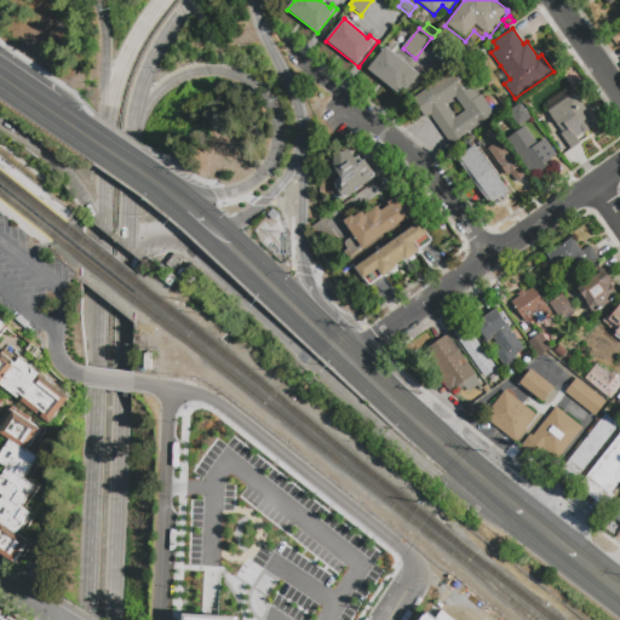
[(399,93),(368,69),(386,46),(388,47),(391,44),(399,50),(395,53),(422,74),(412,86),(411,85),(407,90),(403,87),(399,93)]
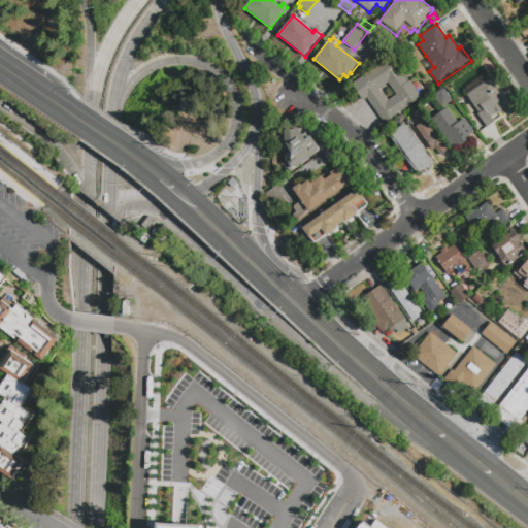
[(363,103),(351,85),(390,57),(407,83),(409,80),(421,97),(419,99),(421,101),(402,113),(401,112),(385,124),(368,100),(363,103)]
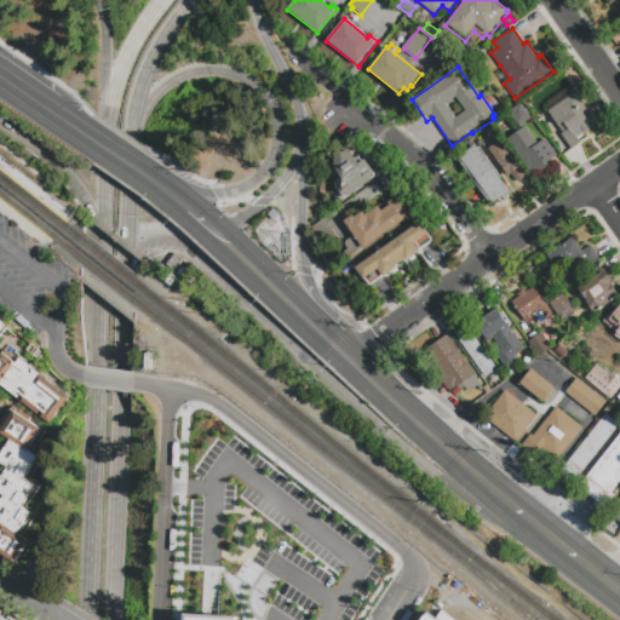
[(563,133),(544,105),(570,87),(598,126),(585,136),(583,133),(577,137),(583,144),(572,151),(561,135),(563,133)]
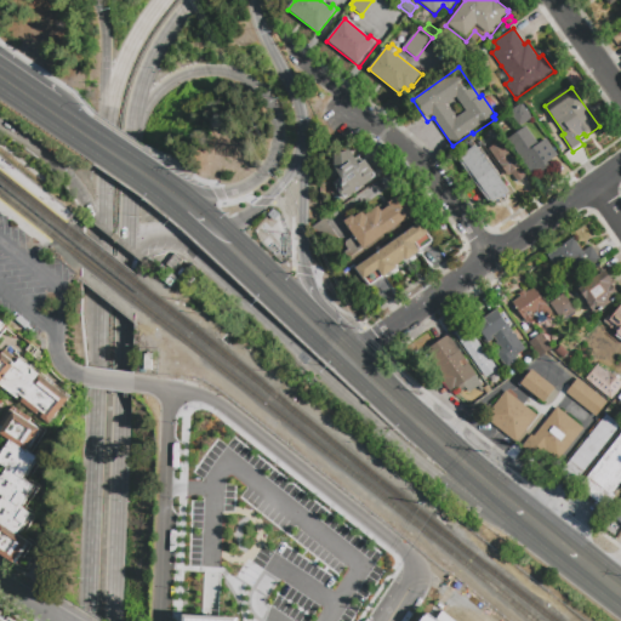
[(533,118),(520,126),(511,112),(522,104),(533,118)]
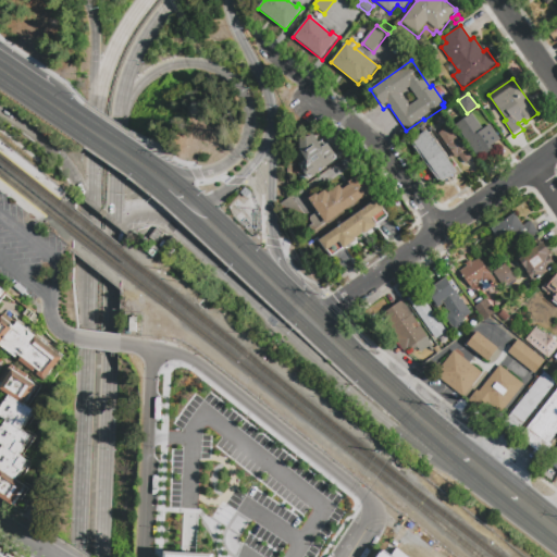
[(500,140),(495,144),(497,147),(486,155),(484,151),(477,156),(456,125),(472,113),(483,128),(490,124),(500,140)]
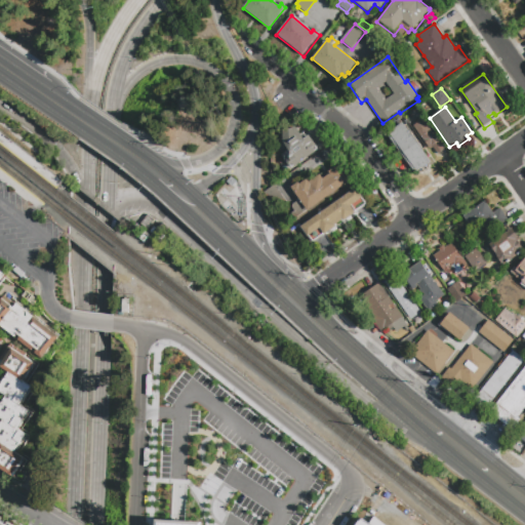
[(444,150),(438,155),(435,150),(431,152),(413,126),(418,122),(417,121),(421,118),(444,150)]
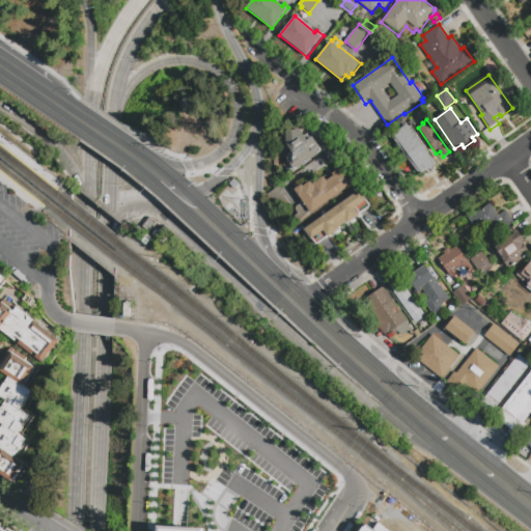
[(391,136),(407,124),(438,167),(429,173),(428,172),(423,176),(421,173),(419,175),(391,136)]
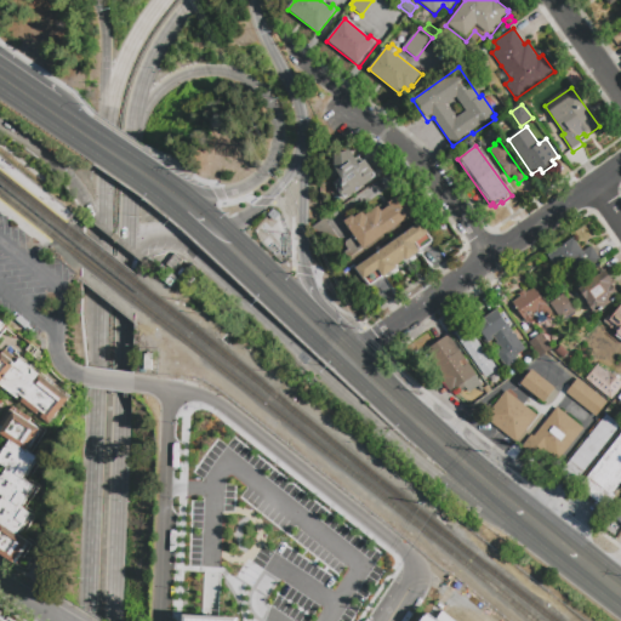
[(349,149),(357,159),(360,157),(364,161),(366,160),(377,176),(343,199),(332,183),(341,178),(334,167),(335,153),(345,153),(349,149)]
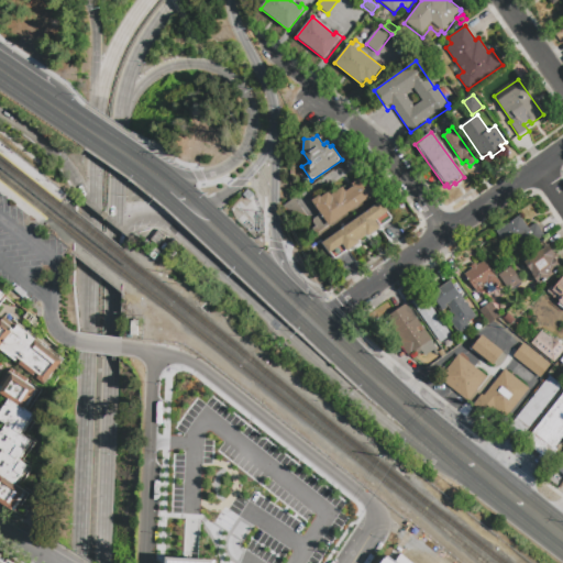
[(378,197),(318,238),(312,229),(317,225),(313,222),(312,220),(321,214),(312,201),(320,196),(321,198),(329,191),(332,196),(343,188),(346,192),(354,187),(352,185),(364,176),(378,197)]
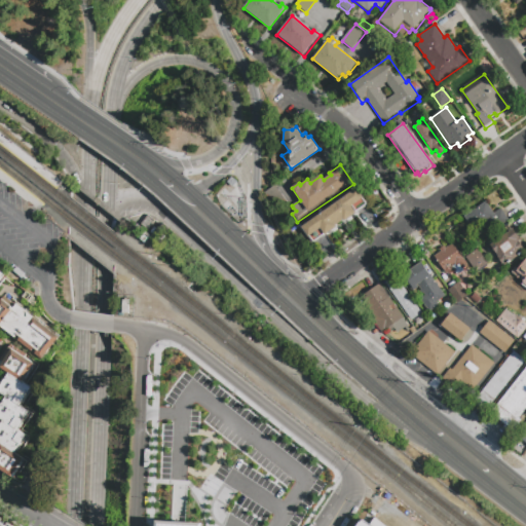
[(231,178),(237,182),(233,187),(227,183),(231,178)]
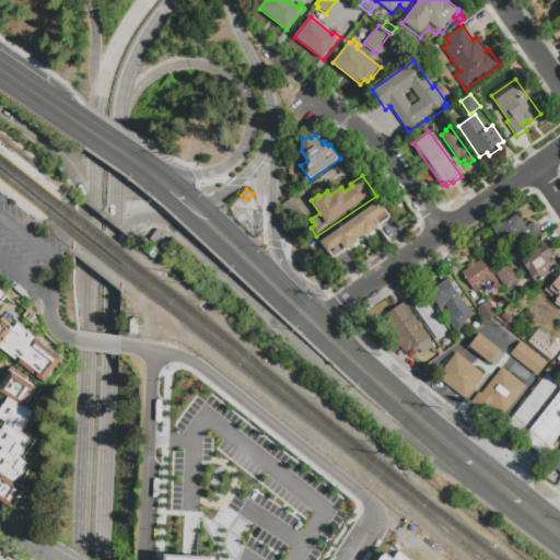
[(298,229),(282,205),(292,198),(308,221),(298,229)]
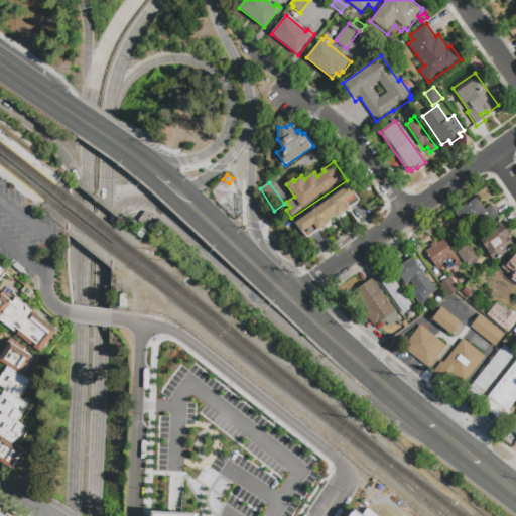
[(350,184),(357,195),(356,195),(360,201),(348,210),(337,218),(336,216),(329,221),(330,222),(318,230),(317,230),(306,238),(295,223),(350,184)]
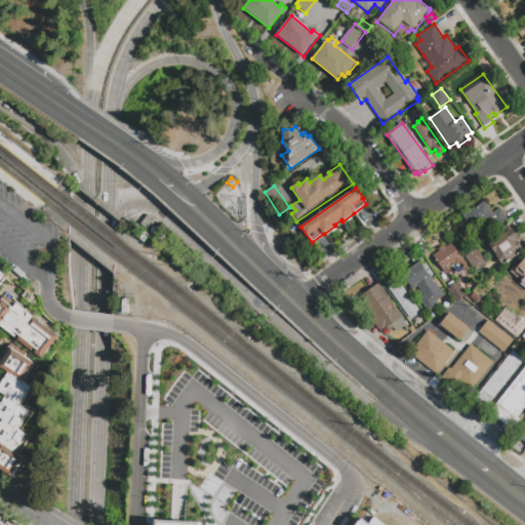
[(472,229),(463,216),(485,201),(493,213),(499,208),(500,211),(508,221),(494,230),(493,228),(490,225),(485,229),(480,223),(472,229)]
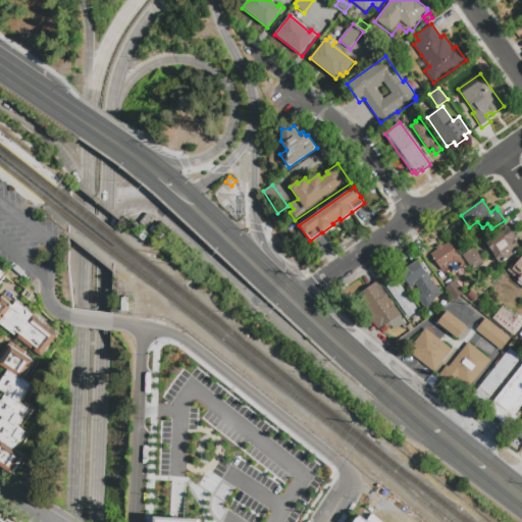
[(152,220),(145,228),(138,223),(145,214),(152,220)]
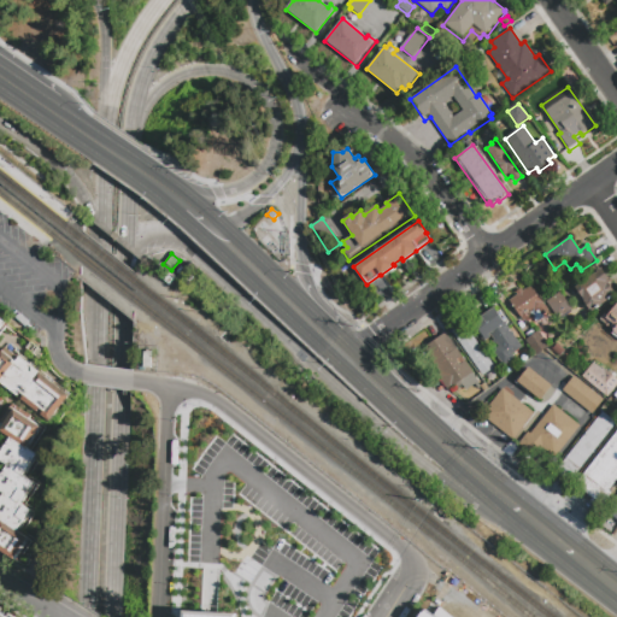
[(616,297),(593,313),(575,287),(601,269),(609,280),(607,281),(616,297)]
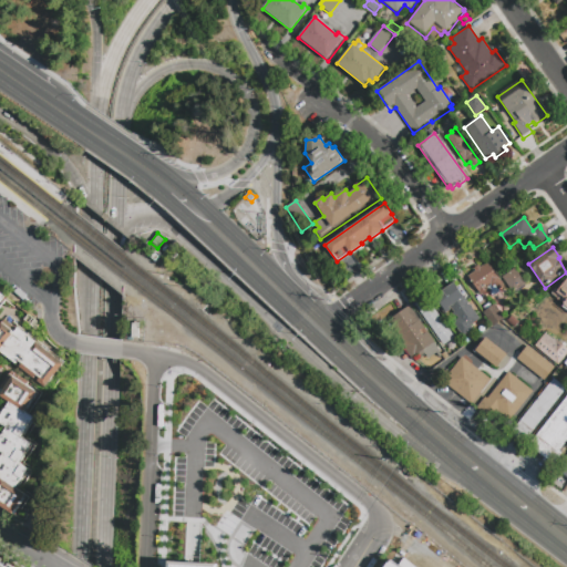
[(505,288),(493,297),(488,291),(481,296),(468,279),(467,277),(475,271),(474,269),(478,266),(481,268),(487,263),(505,288)]
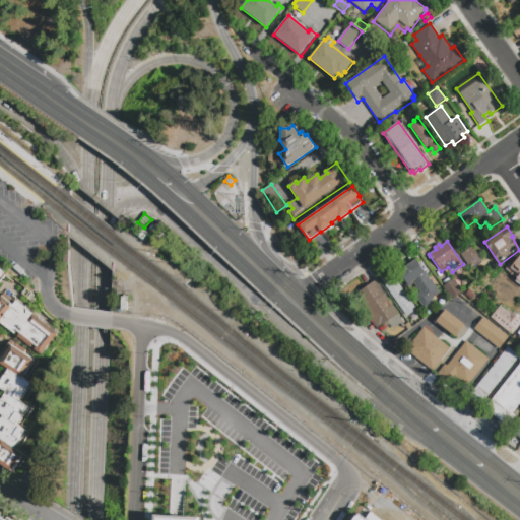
[(460,254),(472,246),(483,261),(472,269),(460,254)]
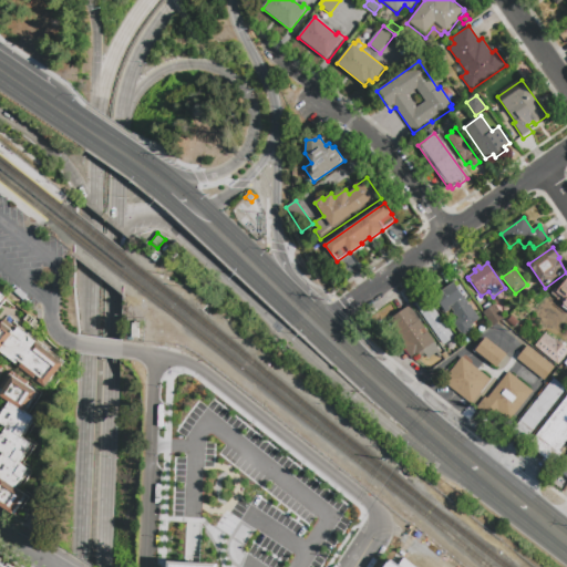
[(566,311),(562,307),(564,305),(552,295),(566,274),(566,311)]
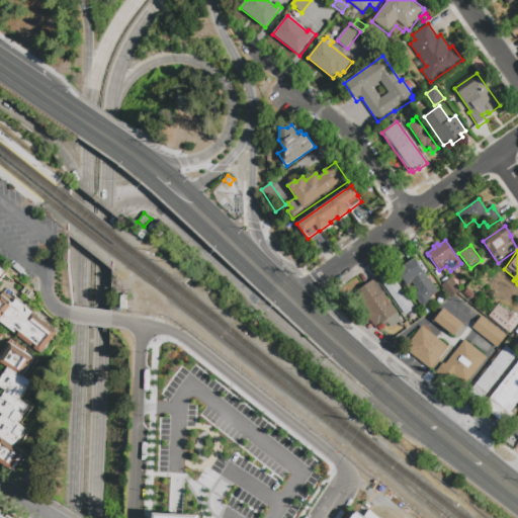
[(432,300),(422,308),(413,295),(419,291),(417,289),(416,290),(415,289),(416,288),(412,283),(405,288),(394,273),(415,258),(438,292),(430,297),(432,300)]
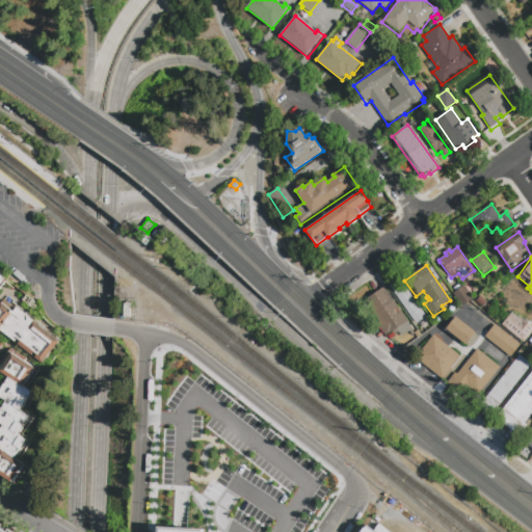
[(407,291),(427,319),(426,320),(429,324),(422,329),(419,325),(418,326),(389,287),(400,278),(408,290),(407,291)]
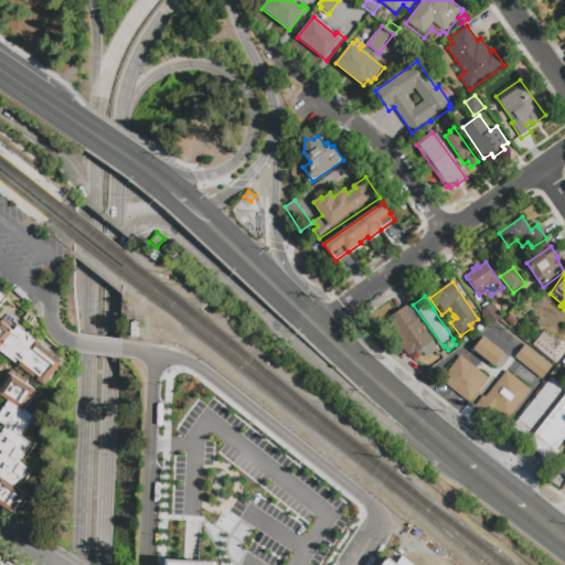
[(503,318),(499,320),(490,326),(481,311),(493,304),(503,318)]
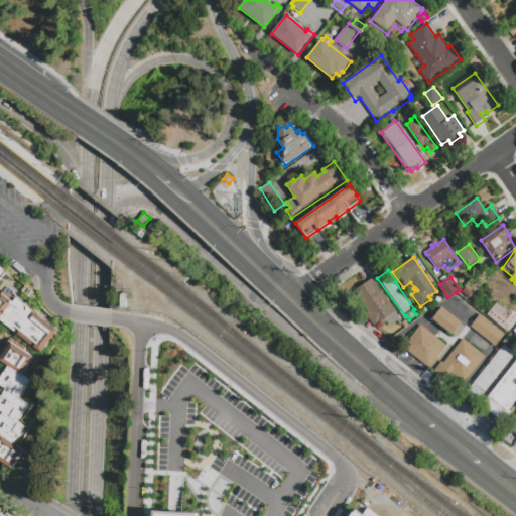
[(402,324),(400,326),(398,324),(391,329),(388,325),(382,329),(380,327),(376,330),(368,316),(370,315),(355,294),(374,281),(402,324)]
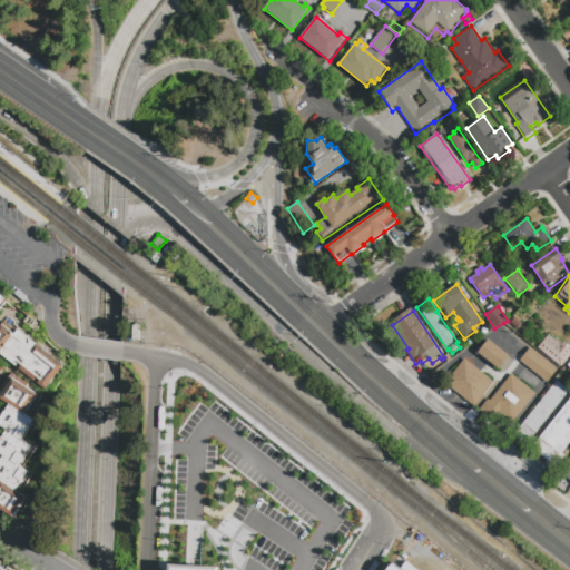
[(0,326),(8,316),(16,322),(13,325),(65,364),(46,390),(0,355),(0,326)]
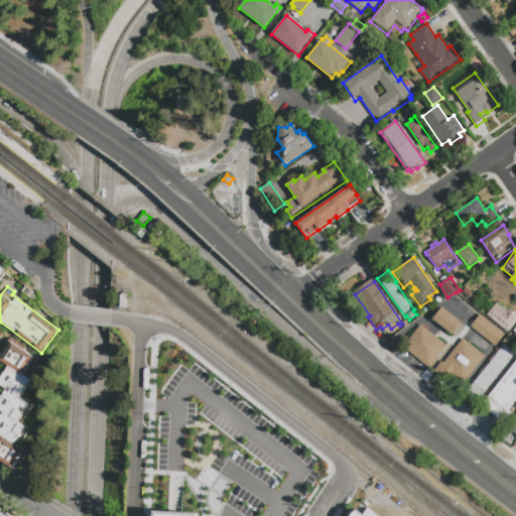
[(126,308),(119,308),(120,294),(127,295),(126,308)]
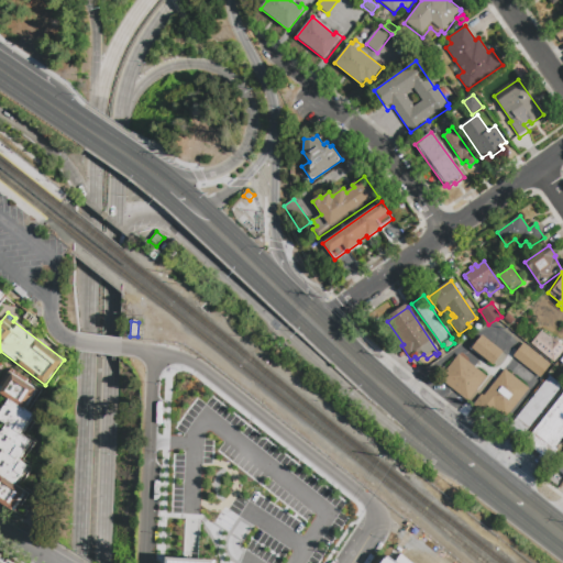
[(542,330),(551,338),(552,337),(562,345),(562,352),(554,363),(531,343),(542,330)]
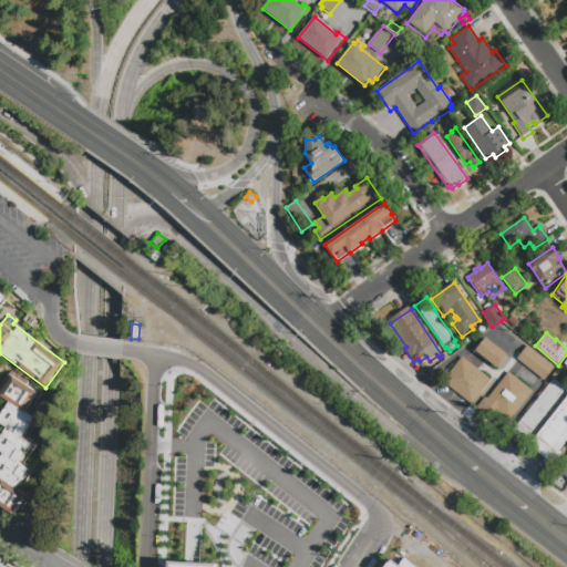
[(508,357),(497,370),(475,351),(486,338),(508,357)]
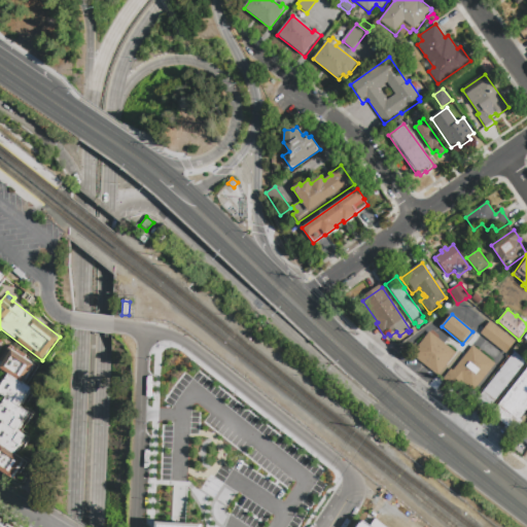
[(490,321),(517,342),(510,351),(510,350),(505,355),(480,335),(490,321)]
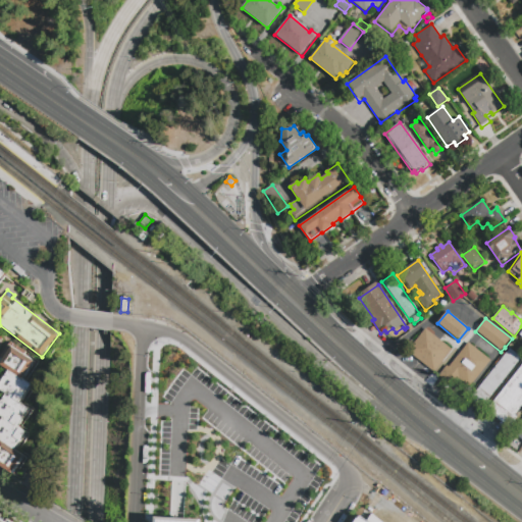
[(453,350),(434,374),(407,352),(425,328),(453,350)]
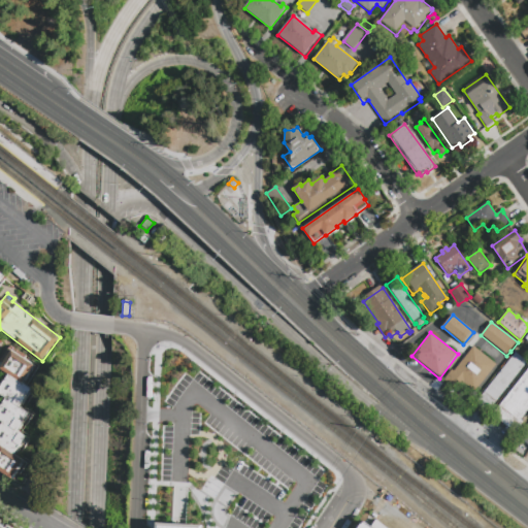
[(29,461),(15,482),(0,471),(0,448),(1,447),(0,446),(0,426),(1,427),(4,423),(0,420),(0,402),(3,404),(7,399),(0,394),(0,390),(1,389),(0,388),(0,383),(6,373),(1,369),(4,364),(0,362),(9,347),(40,366),(27,386),(36,392),(26,407),(35,415),(22,434),(31,440),(21,456),(29,461)]
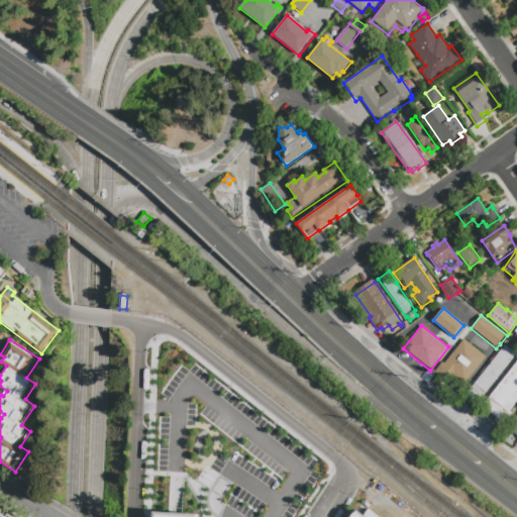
[(466,383),(454,375),(450,379),(445,375),(441,380),(433,374),(442,363),(444,364),(463,339),(487,357),(466,383)]
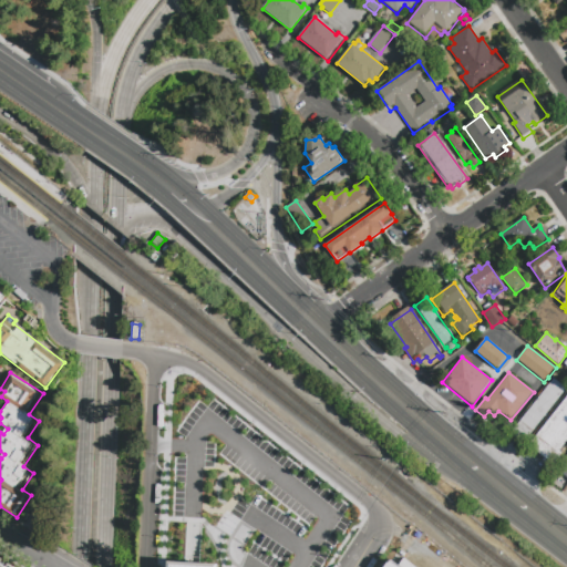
[(566,389),(523,443),(511,433),(554,379),(566,389)]
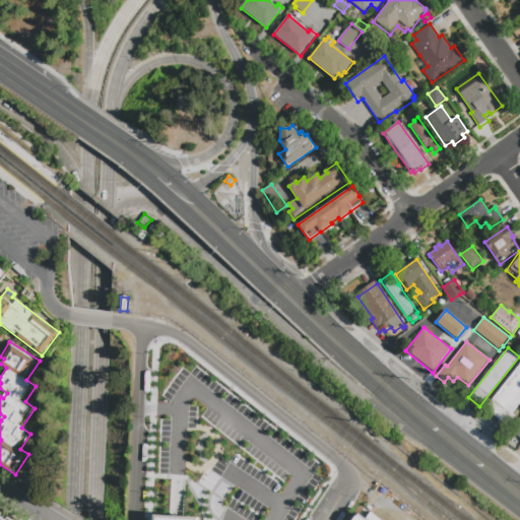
[(519,405),(513,414),(517,417),(509,427),(485,407),(519,364),(519,405)]
